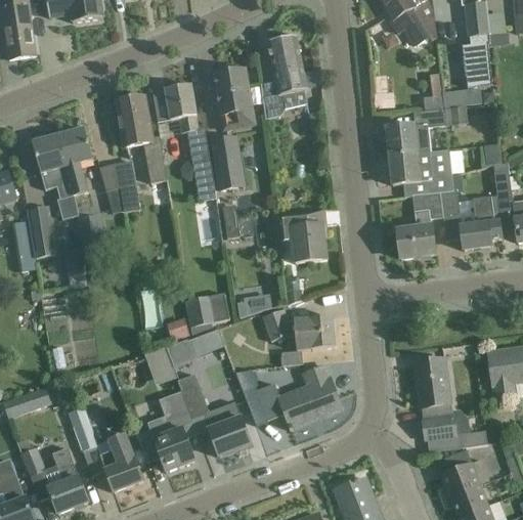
[(32,18),(29,0),(0,0),(0,16),(1,23),(3,22),(8,59),(36,55),(31,18),(32,18)]
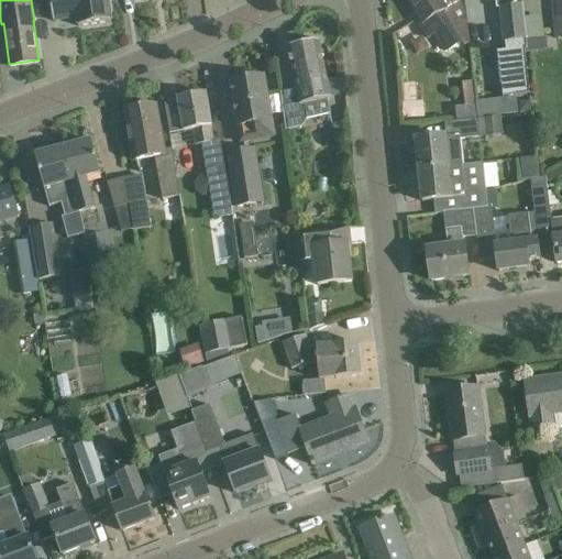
[(110,19),(107,0),(50,0),(53,19),(76,15),(77,23),(110,19)]
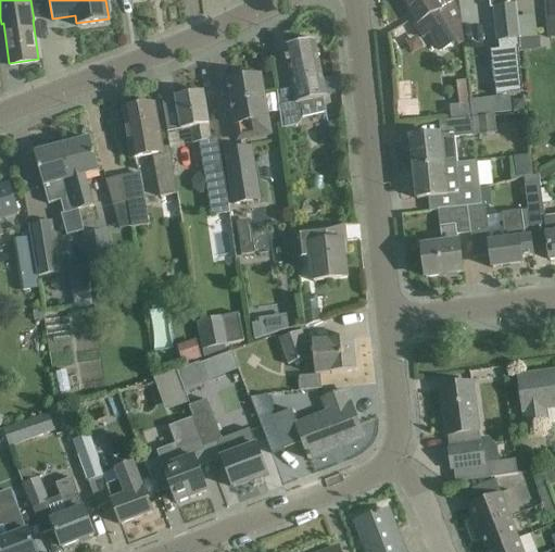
[(459,11),(453,0),(403,0),(424,33),(430,29),(441,47),(454,40),(456,44),(463,39),(461,20),(459,11)]
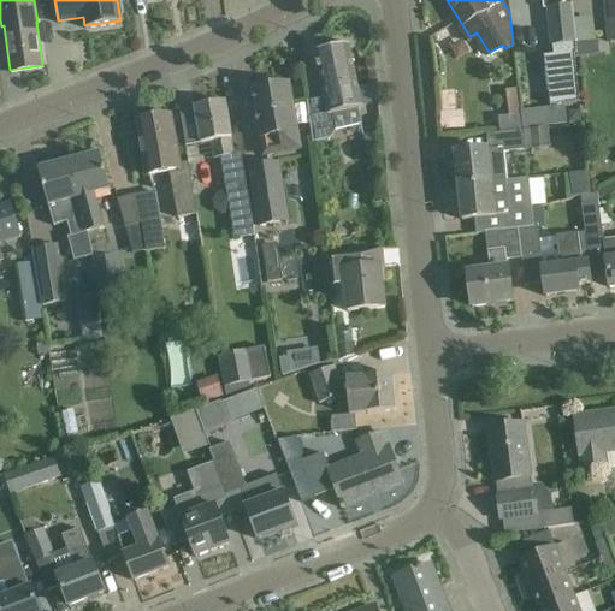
[(544,0),(545,5),(547,5),(550,43),(551,43),(553,52),(543,53),(549,102),(578,99),(571,41),(574,40),(572,16),(569,0),(544,0)]
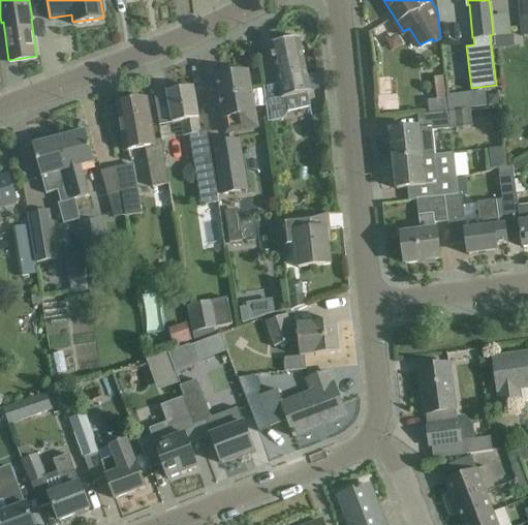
[(527,5),(519,7),(520,21),(527,20),(527,5)]
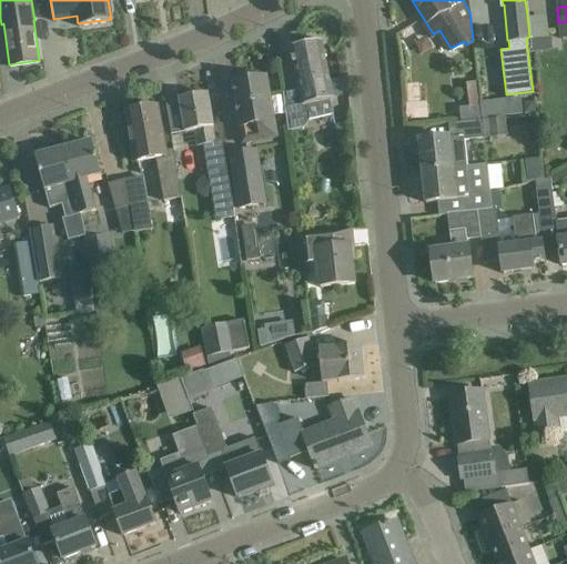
[(545,12),(527,14),(530,37),(547,34),(545,12)]
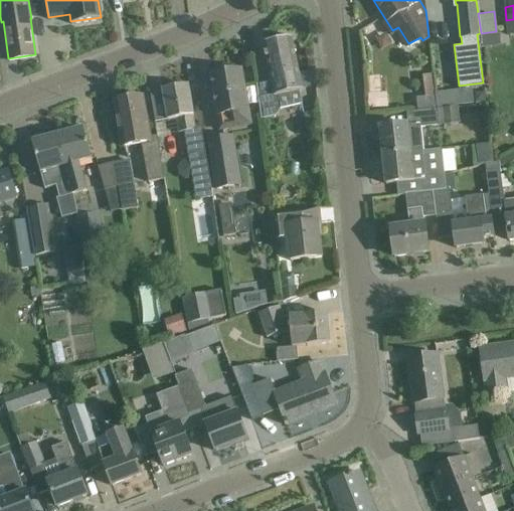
[(271,79),(255,81),(259,102),(261,117),(275,113),(280,107),(277,94),(302,88),(290,34),(262,40),(271,79)]
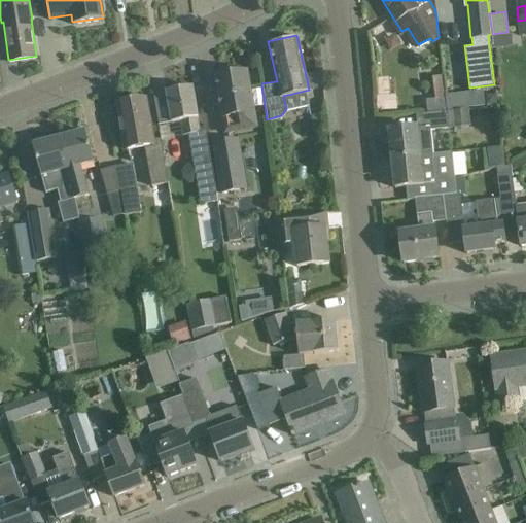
[(229,68),(224,66),(221,67),(218,69),(217,73),(214,74),(221,116),(222,116),(224,130),(256,125),(246,69),(231,71),(229,68)]
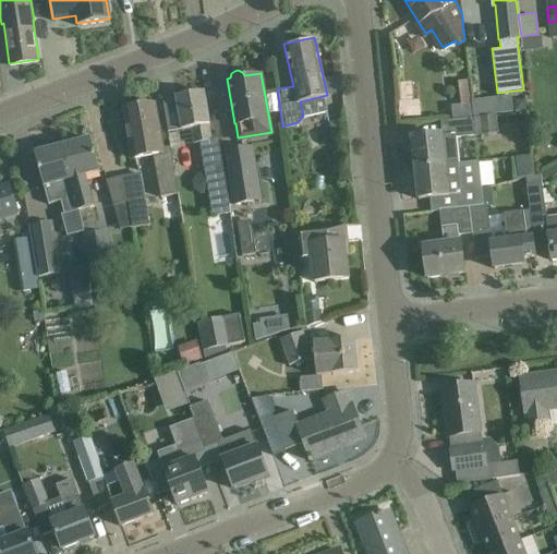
[(471,115),(468,79),(458,80),(461,103),(450,104),(451,117),(471,115)]
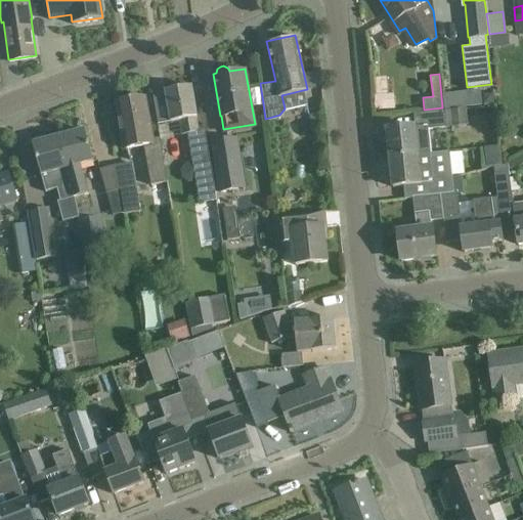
[(168,88),(165,89),(166,92),(170,120),(180,118),(182,132),(186,132),(195,185),(199,201),(215,198),(212,174),(204,128),(197,129),(194,116),(195,115),(190,84),(181,86),(178,83),(175,81),(171,82),(169,85),(168,88)]
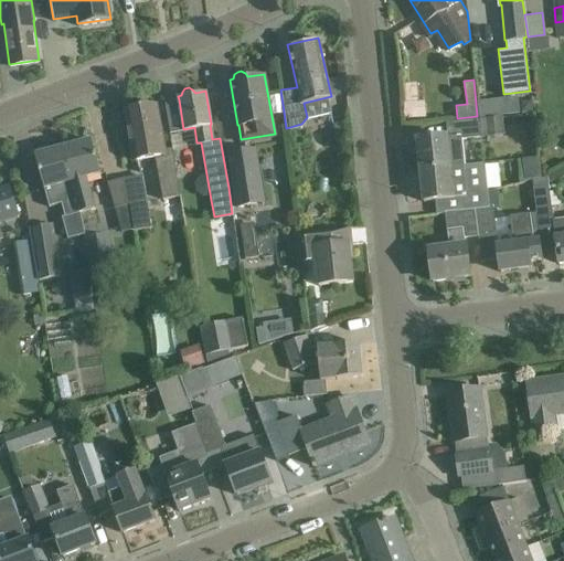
[(527,98),(520,105),(521,110),(532,109),(532,98),(527,98)]
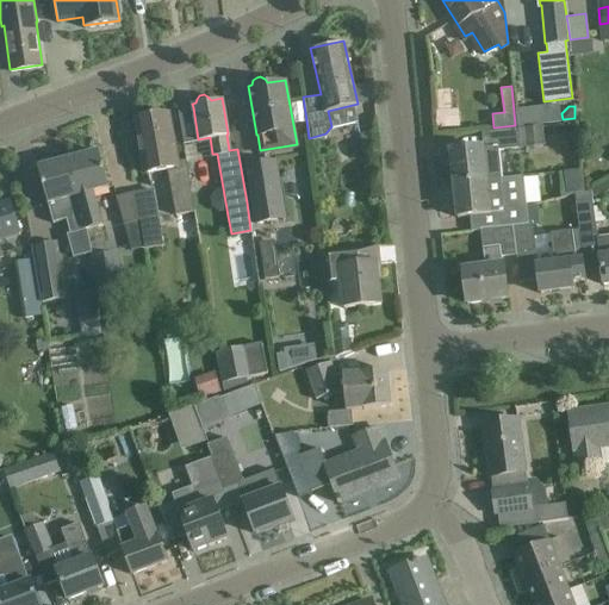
[(452,107),(436,107),(436,125),(452,124),(452,107)]
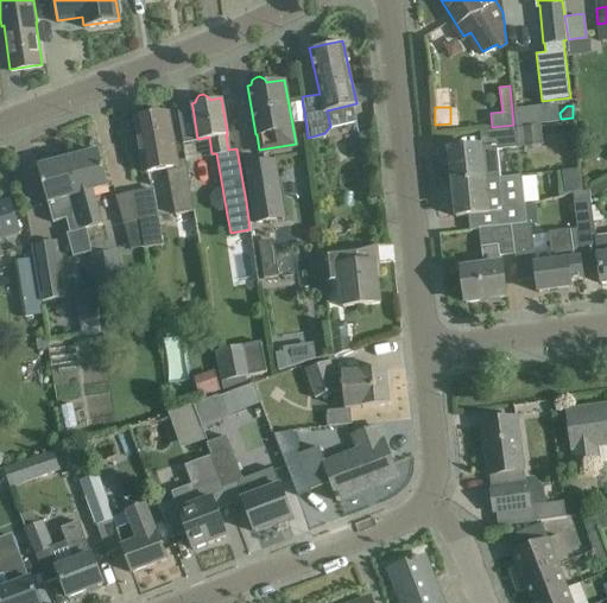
[(166,110),(134,116),(145,170),(166,166),(175,211),(193,208),(189,188),(189,185),(184,157),(179,158),(176,159),(166,110)]
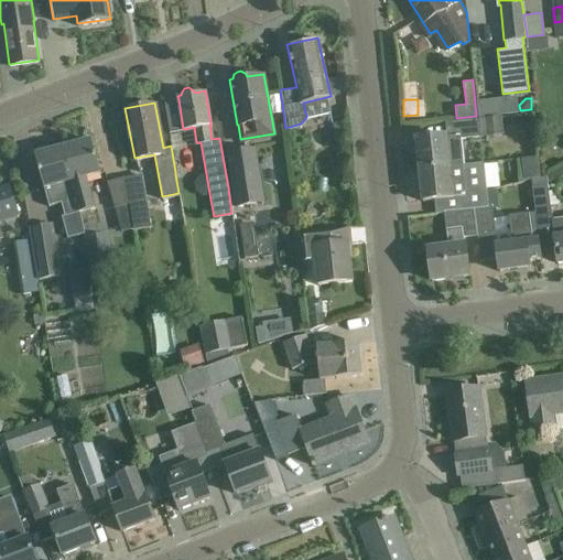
[(478,117),(480,135),(501,132),(499,115),(478,117)]
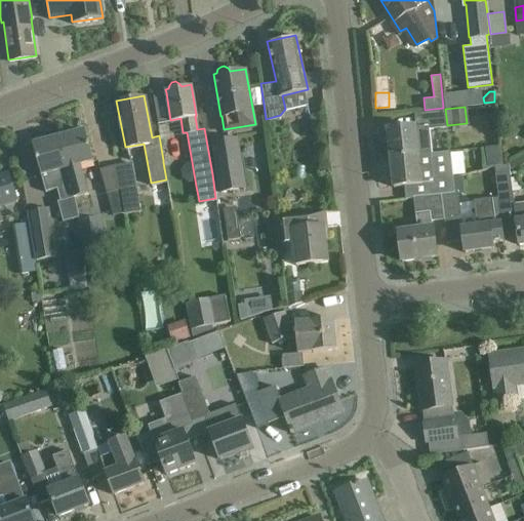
[(387,127),(390,156),(431,152),(428,127),(447,125),(445,109),(420,112),(421,124),(415,125),(415,124),(387,127)]
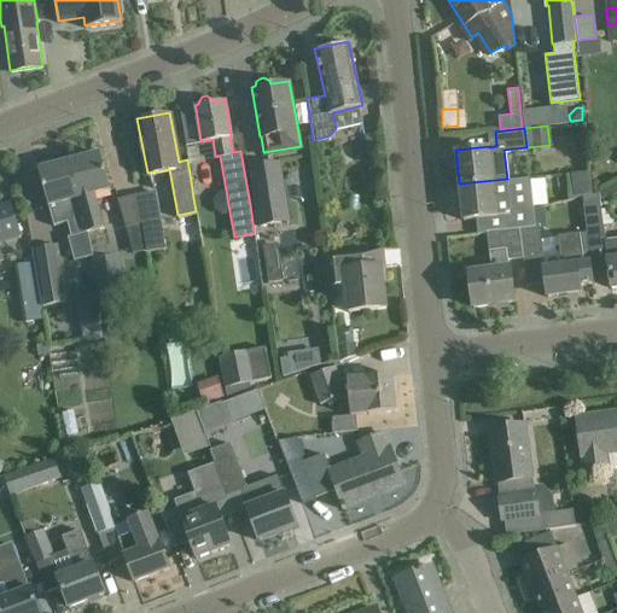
[(69,159),(88,231),(103,227),(93,192),(110,188),(99,151),(69,159)]
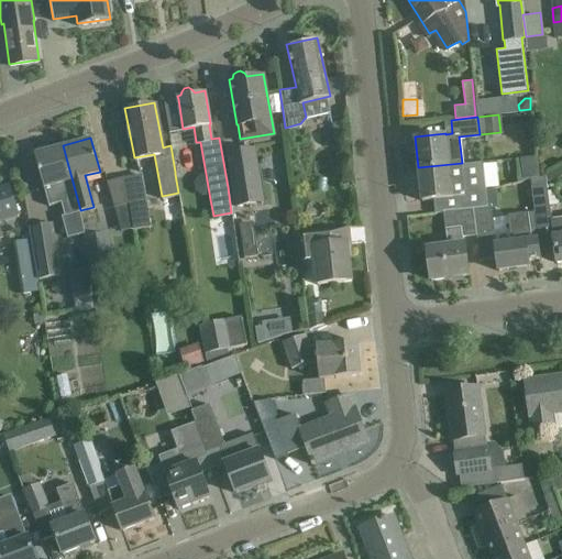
[(40,151),(34,152),(40,174),(44,186),(48,204),(61,200),(64,214),(61,215),(66,236),(84,231),(79,210),(80,210),(63,145),(48,149),(47,144),(37,146),(40,151)]
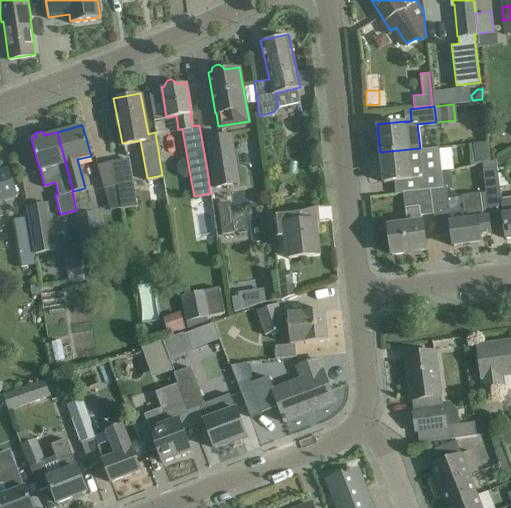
[(240,182),(231,132),(204,136),(213,187),(240,182)]
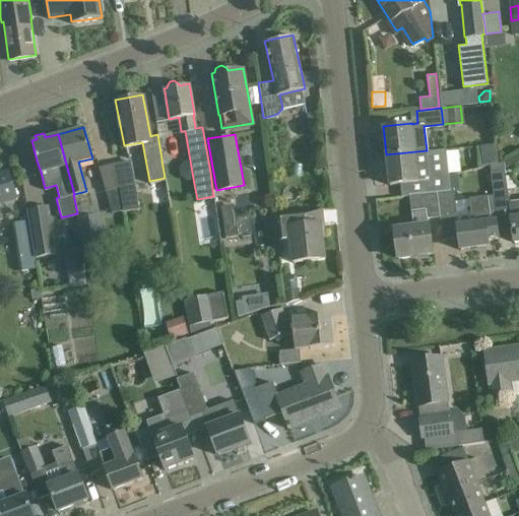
[(492,162),(497,162),(496,143),(479,144),(481,163),(489,163),(492,162)]
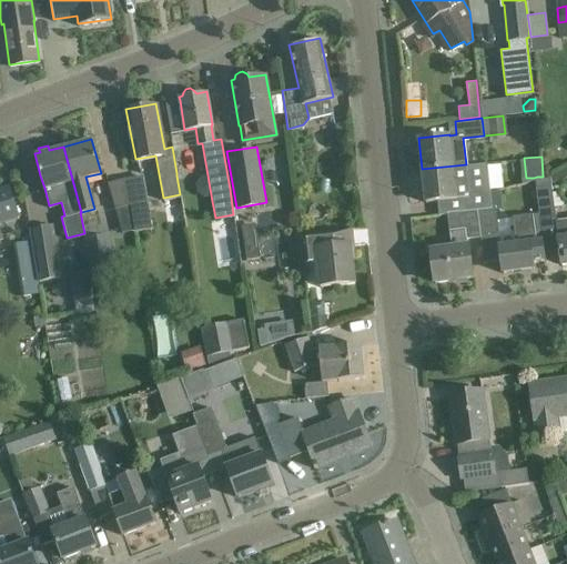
[(476,208),(490,205),(488,191),(485,162),(466,164),(422,169),(425,200),(436,199),(437,212),(447,211),(476,208)]
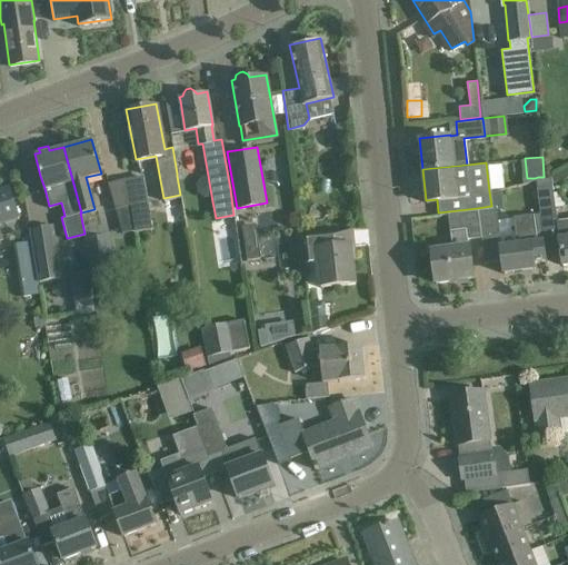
[(538,177),(535,178),(535,179),(538,207),(540,218),(556,216),(551,182),(560,179),(558,168),(549,174),(549,176),(544,177),(538,177)]
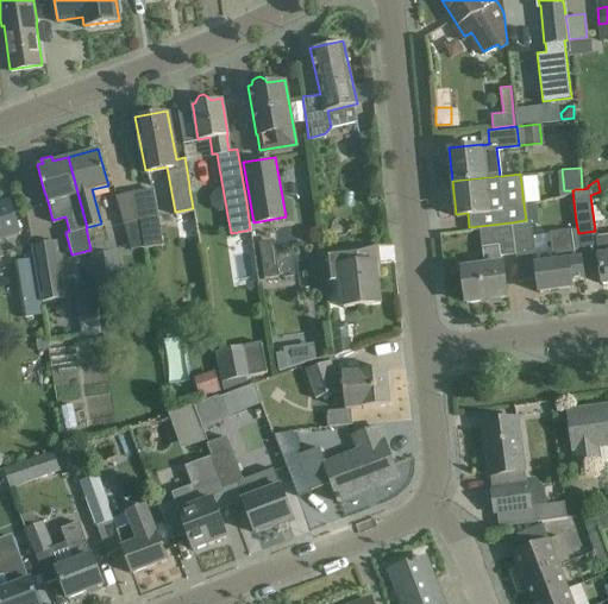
[(140,216),(144,245),(162,243),(157,214),(156,215),(152,187),(136,189),(140,216)]
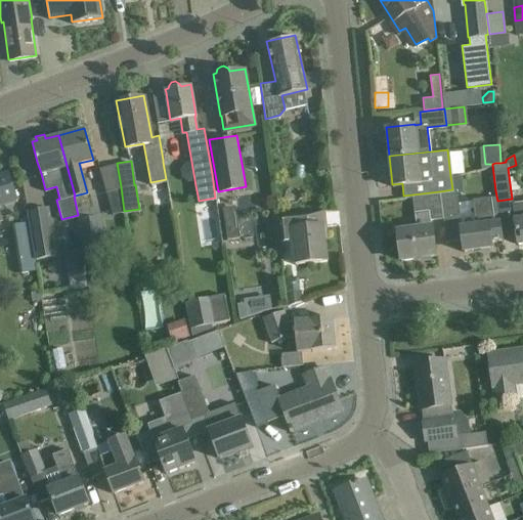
[(0,198),(12,193),(5,172),(0,174),(0,198)]
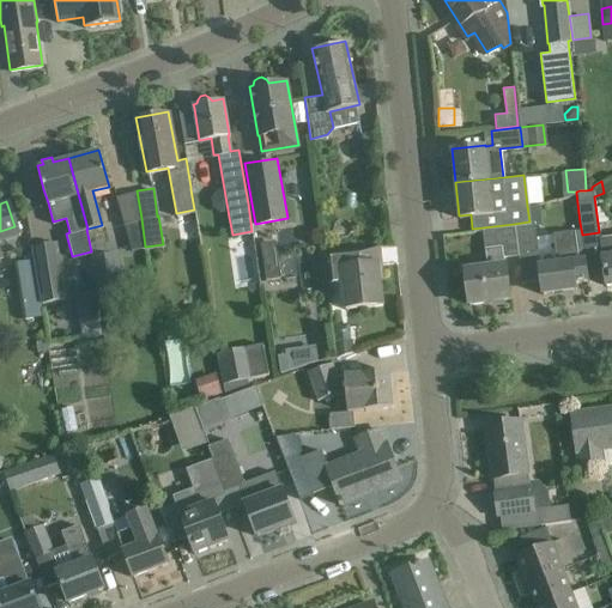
[(529,222),(533,222),(534,224),(540,224),(539,205),(527,206),(529,222)]
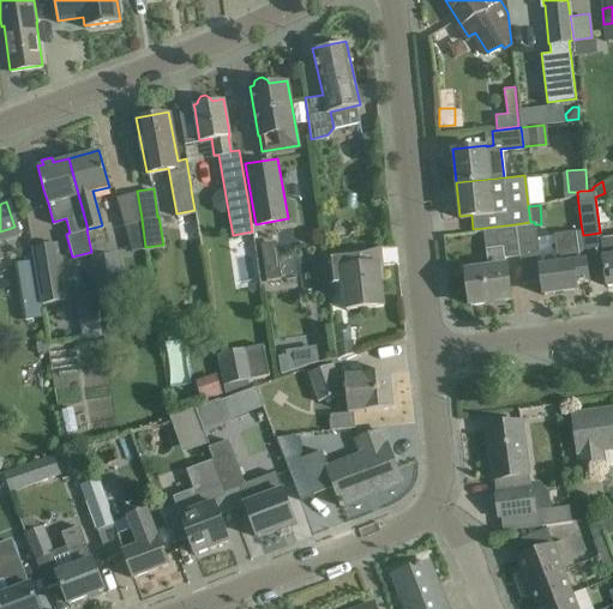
[(530,222),(515,224),(518,253),(538,251),(535,224),(534,222),(530,222)]
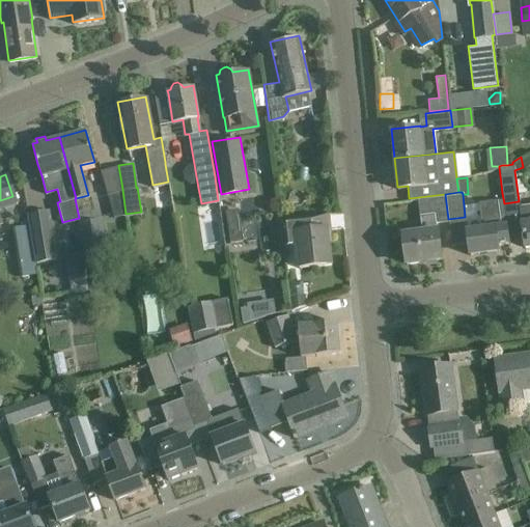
[(445,194),(418,197),(422,230),(401,233),(406,261),(441,256),(438,228),(437,229),(436,221),(448,219),(445,194)]
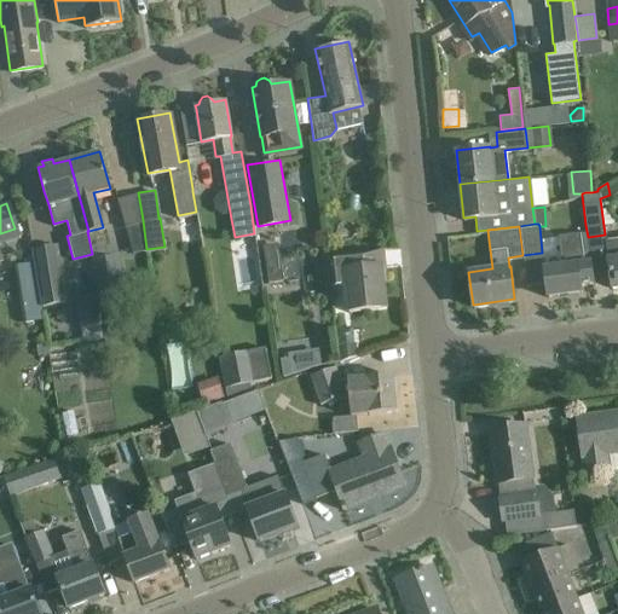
[(561,265),(543,267),(548,295),(581,290),(579,284),(594,282),(593,272),(591,260),(584,261),(579,231),(558,235),(561,265)]
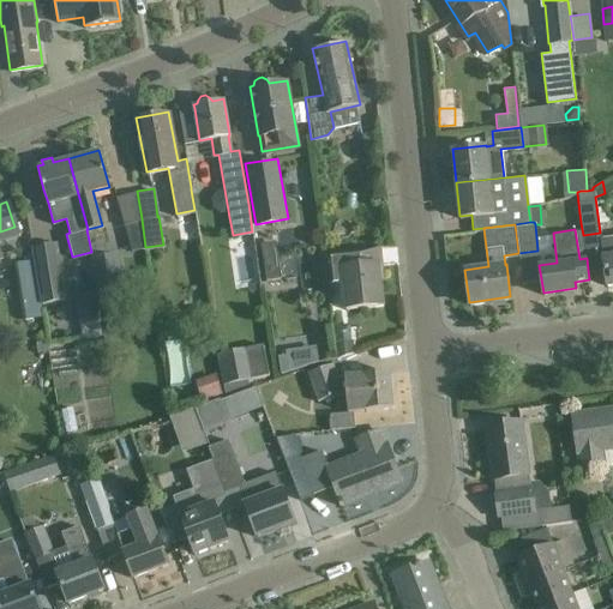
[(612,235),(600,237),(605,267),(605,270),(607,283),(612,282),(612,235)]
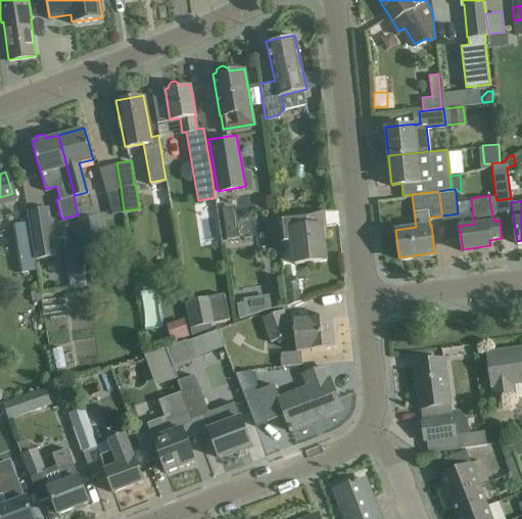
[(239,235),(234,204),(221,206),(226,237),(239,235)]
